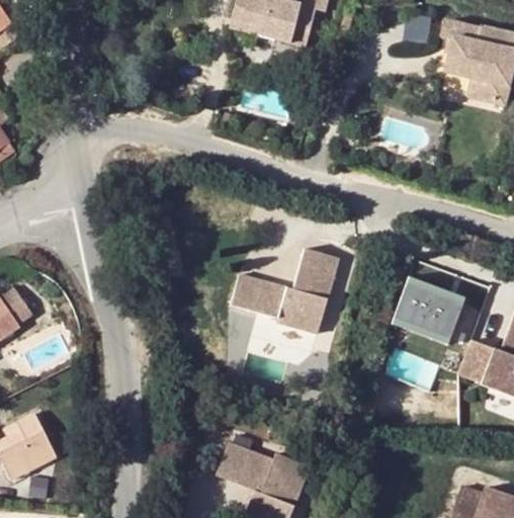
[(275,0),(239,0),(236,13),(245,15),(243,23),(260,28),(258,35),(306,49),(316,13),(326,14),(330,0),(297,0),(296,5),(275,0)]
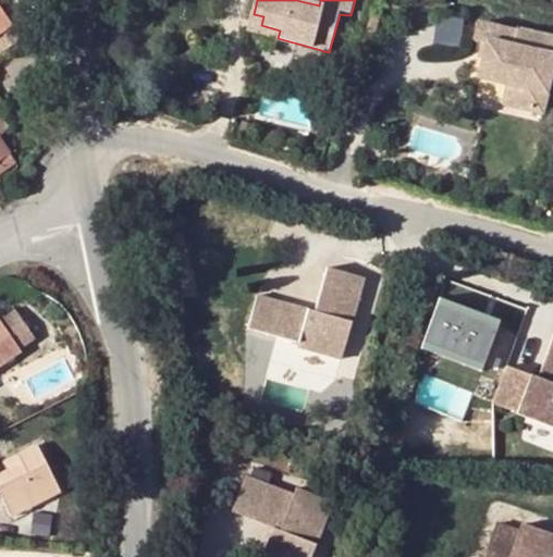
[(0,56),(22,41),(13,28),(15,26),(0,5),(0,4),(0,56)]
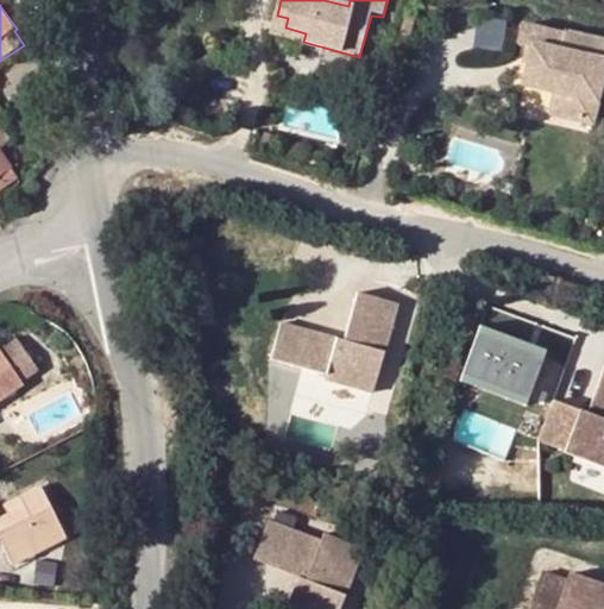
[(288,18),(277,16),(272,33),(303,42),(306,33),(285,27),(288,18)]
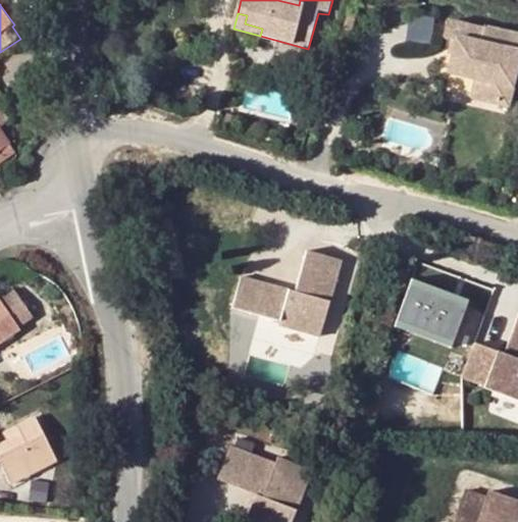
[(455,74),(473,77),(482,80),(480,89),(511,97),(517,73),(517,38),(489,33),(452,23),(448,39),(462,43),(455,74)]
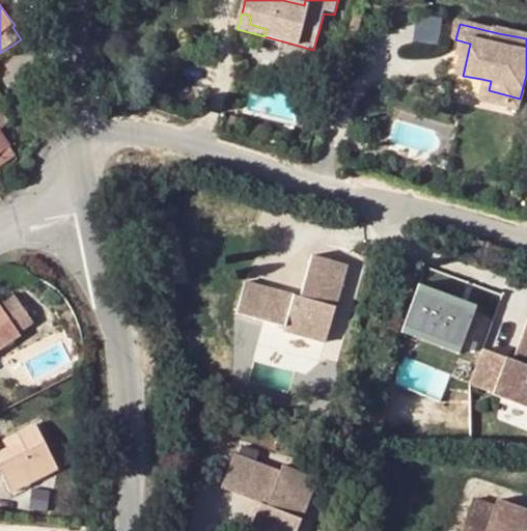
[(491,81),(481,79),(478,88),(489,90),(491,81)]
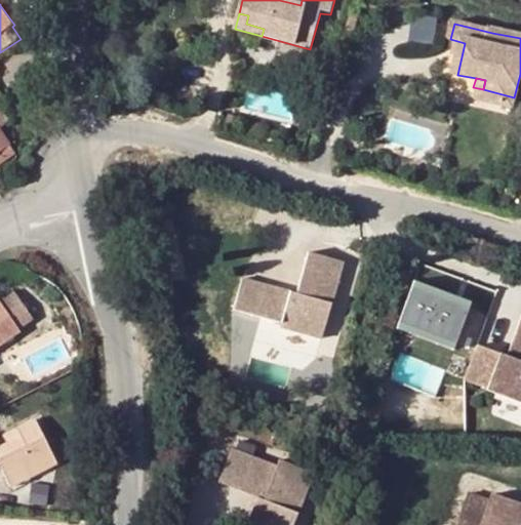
[(0,163),(15,152),(10,145),(11,144),(0,127),(0,125),(8,120),(0,108),(0,163)]
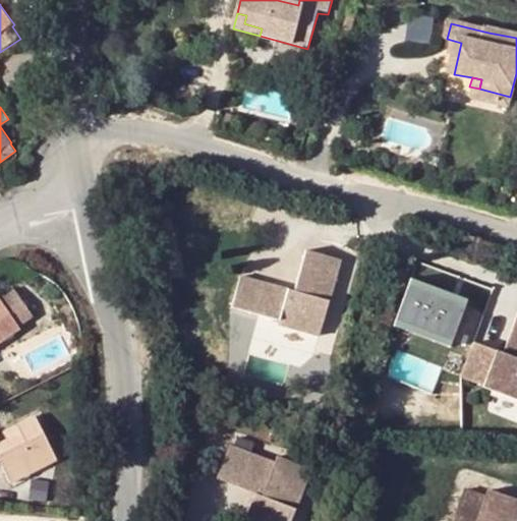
[(367,151),(361,139),(349,145),(355,157),(367,151)]
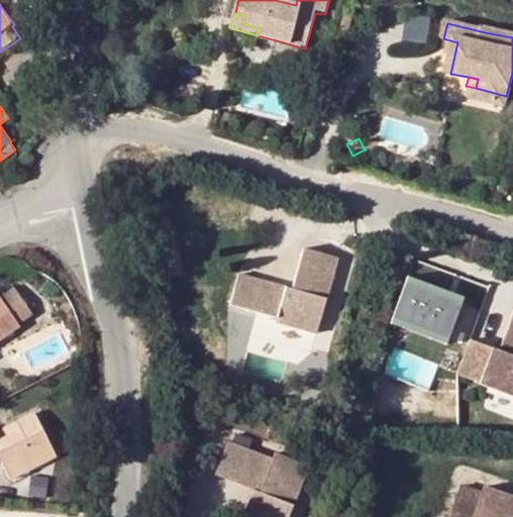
[(322,302),(334,224),(299,219),(292,261),(237,252),(233,284),(280,292),(280,296),(322,302)]
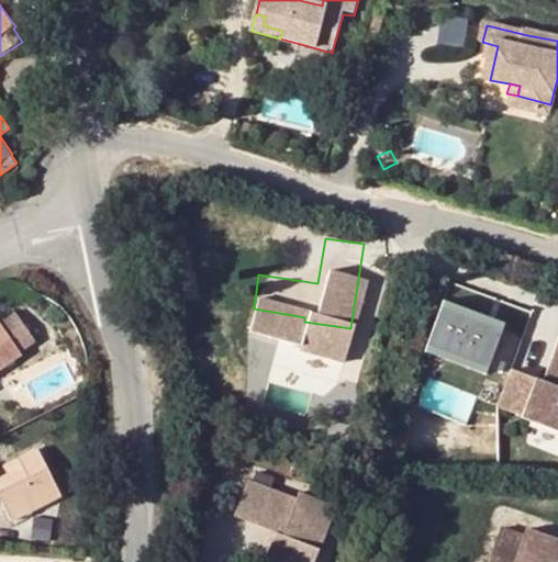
[(417,350),(492,375),(510,323),(435,299),(417,350)]
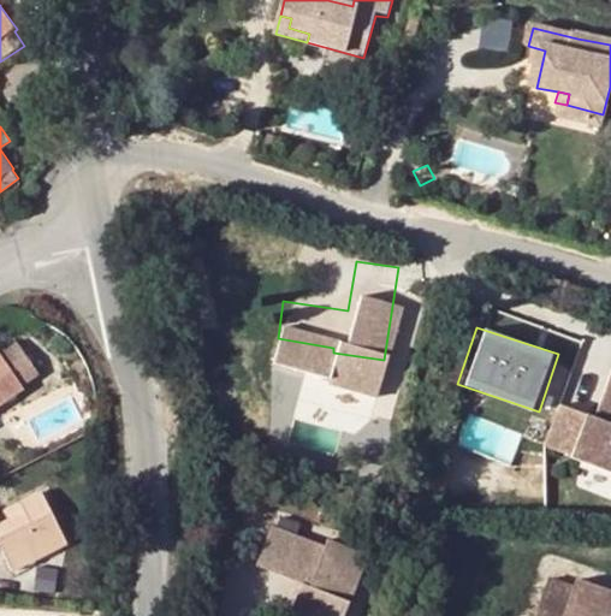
[(0,407),(24,392),(22,388),(17,381),(36,368),(17,342),(0,351),(0,407)]
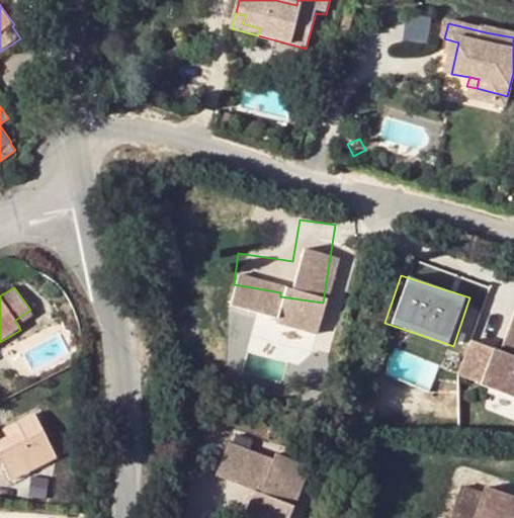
[(513,307),(506,304),(489,343),(460,331),(446,363),(467,373),(466,375),(507,393),(513,376),(513,307)]
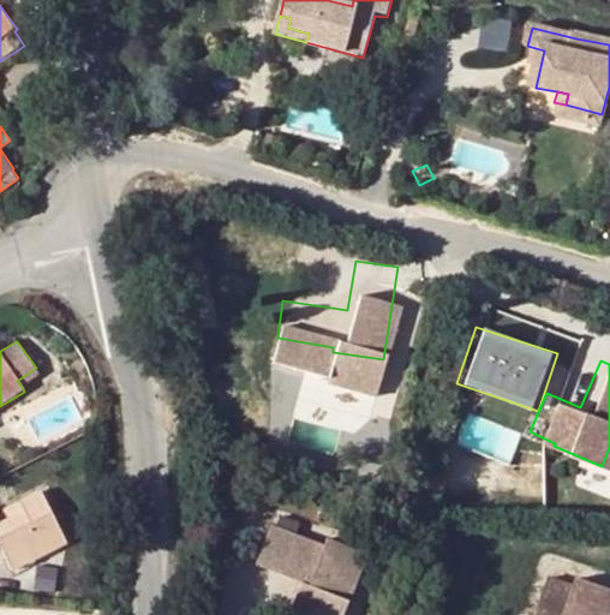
[(17,381),(22,387),(40,375),(36,368),(17,381)]
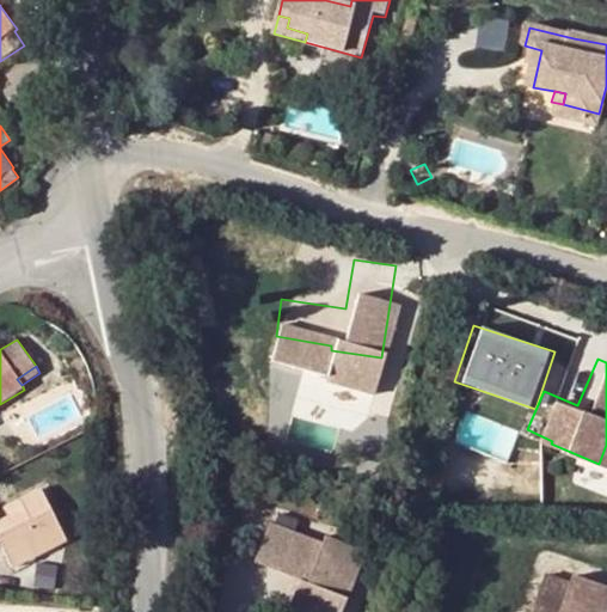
[(379,434),(378,442),(393,444),(393,435),(379,434)]
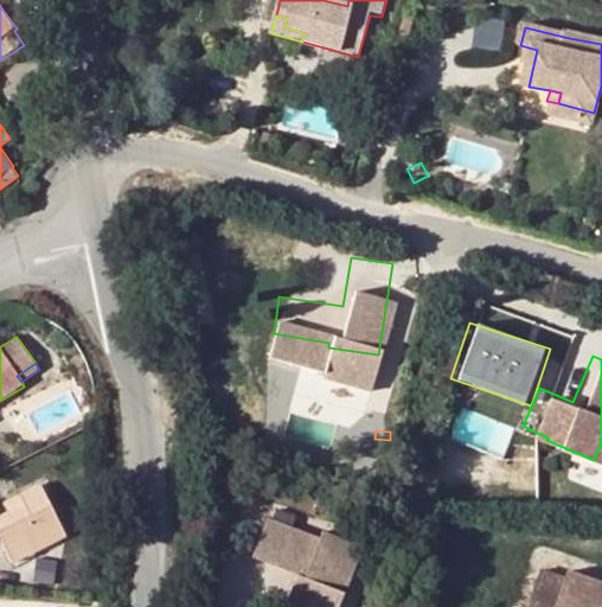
[(42,486),(21,497),(26,505),(10,512),(0,518),(0,517),(0,538),(13,562),(66,536),(42,486)]
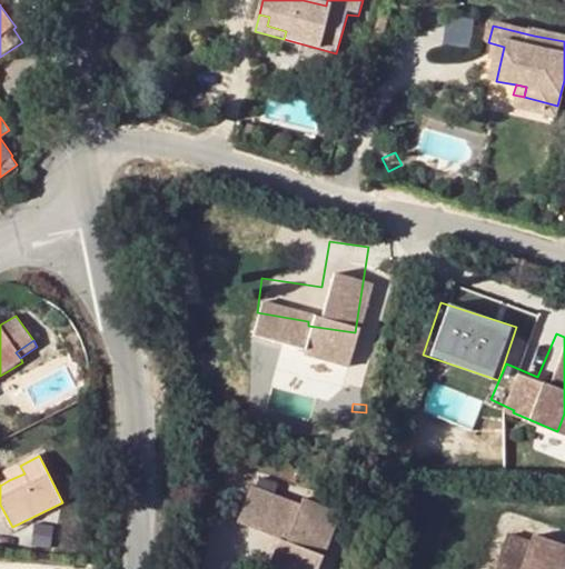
[(25,473),(20,466),(5,473),(9,480),(25,473)]
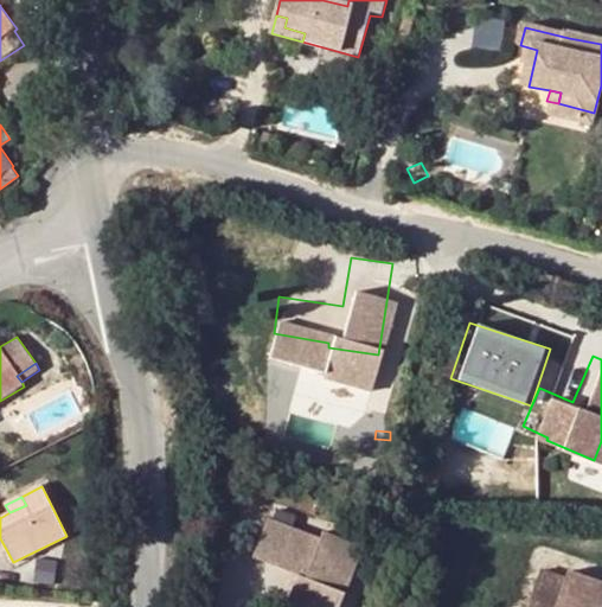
[(264,606),(308,606),(328,551),(281,535),(279,538),(225,521),(213,556),(275,576),(264,606)]
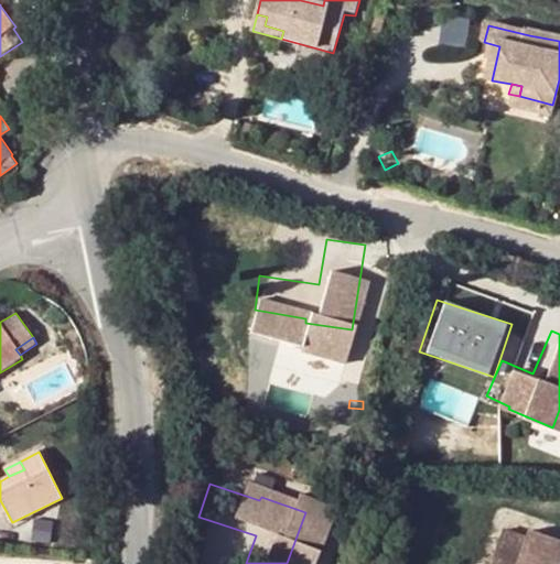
[(509,533),(497,563),(559,563),(559,541),(536,533),(534,541),(509,533)]
